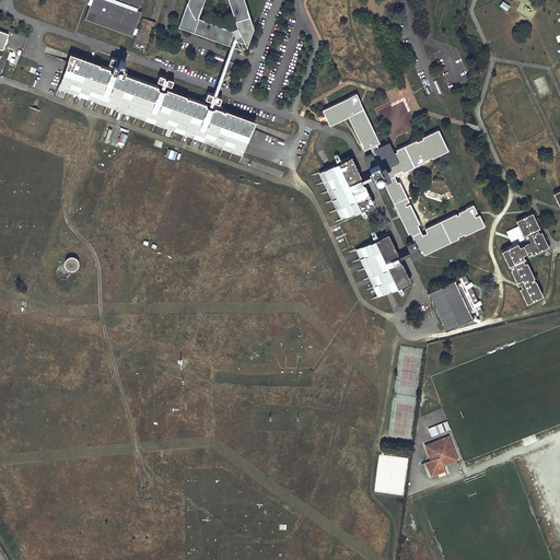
[(140,7),(141,0),(91,0),(84,18),(132,35),(141,11),(137,9),(138,6),(140,7)]
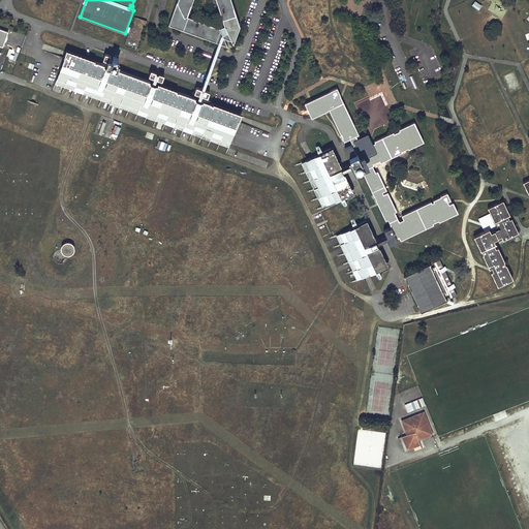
[(177,0),(168,25),(227,47),(223,37),(230,39),(232,43),(240,26),(230,0),(177,0)]
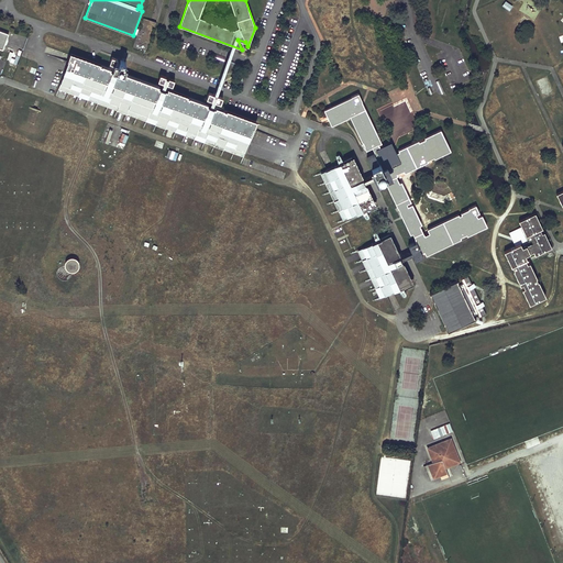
[(505,0),(501,6),(509,10),(512,6),(505,0)]
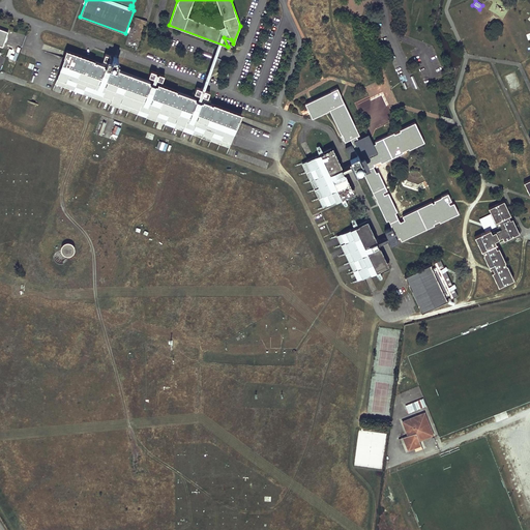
[(137,49),(147,21),(135,17),(124,43),(137,49)]
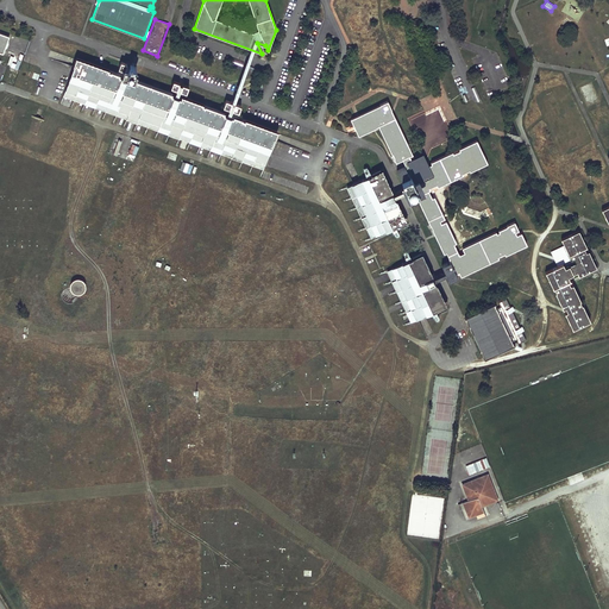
[(270,145),(275,131),(233,115),(233,117),(231,117),(232,110),(238,112),(240,105),(234,102),(233,104),(231,104),(231,101),(225,99),(223,106),(228,108),(226,114),(224,114),(224,112),(182,96),(181,98),(179,98),(181,90),(186,93),(188,86),(182,83),(182,85),(179,85),(180,82),(174,80),(171,87),(176,89),(174,95),(171,95),(171,93),(130,77),(129,79),(126,77),(129,71),(135,73),(136,67),(130,66),(126,66),(126,64),(120,62),(119,68),(121,69),(124,70),(123,73),(121,76),(119,75),(119,74),(76,58),(66,90),(110,106),(108,108),(263,165),(270,146),(270,145)]
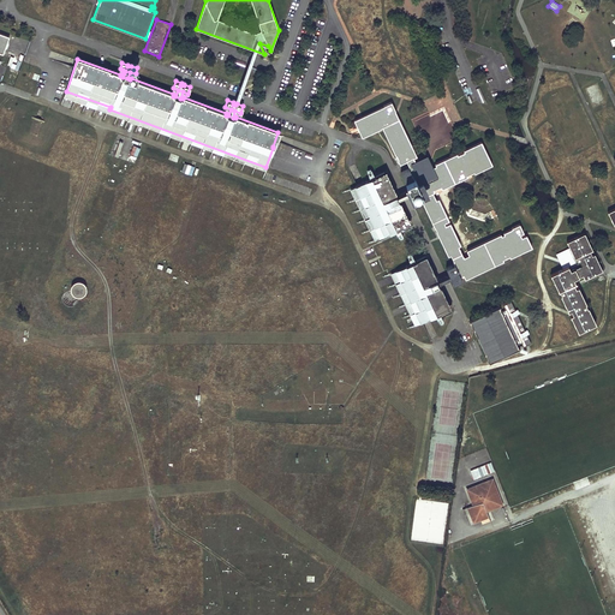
[(395,109),(390,101),(374,109),(353,119),(357,125),(348,129),(352,135),(359,131),(362,136),(382,126),(400,163),(406,160),(410,168),(408,169),(408,168),(400,173),(406,185),(417,181),(417,183),(425,198),(427,199),(423,201),(448,255),(449,254),(454,261),(453,262),(454,263),(446,267),(453,284),(461,280),(459,276),(463,274),(465,278),(503,260),(502,258),(509,255),(509,257),(531,246),(525,236),(521,237),(519,233),(523,232),(519,224),(511,227),(512,228),(503,232),(505,233),(500,236),(500,234),(467,250),(469,254),(464,256),(463,255),(461,255),(458,245),(459,244),(449,222),(445,225),(443,222),(448,220),(437,198),(435,199),(431,192),(434,191),(433,189),(441,185),(442,187),(458,179),(459,180),(467,175),(466,174),(473,171),(473,172),(491,163),(481,142),(464,150),(465,150),(457,155),(455,153),(436,162),(431,163),(429,157),(427,154),(410,161),(408,157),(415,155),(394,111),(395,109)]
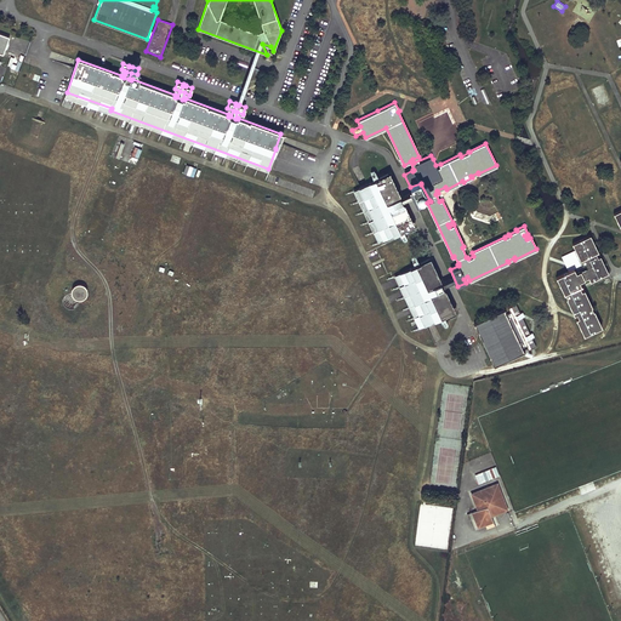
[(38,137),(43,123),(34,119),(28,134),(38,137)]
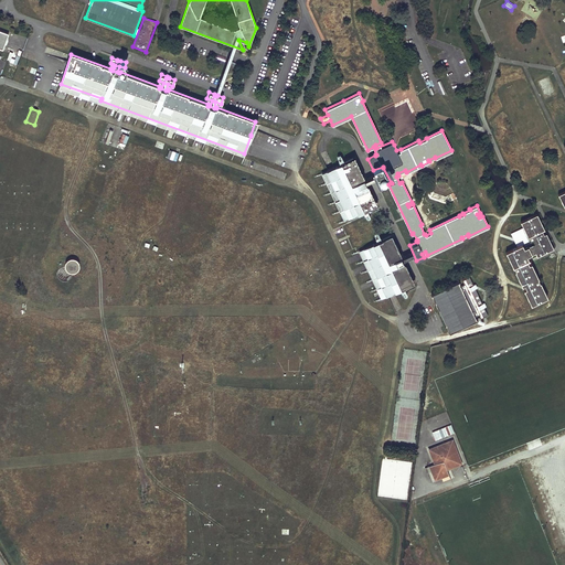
[(173,150),(170,159),(177,161),(180,152),(173,150)]
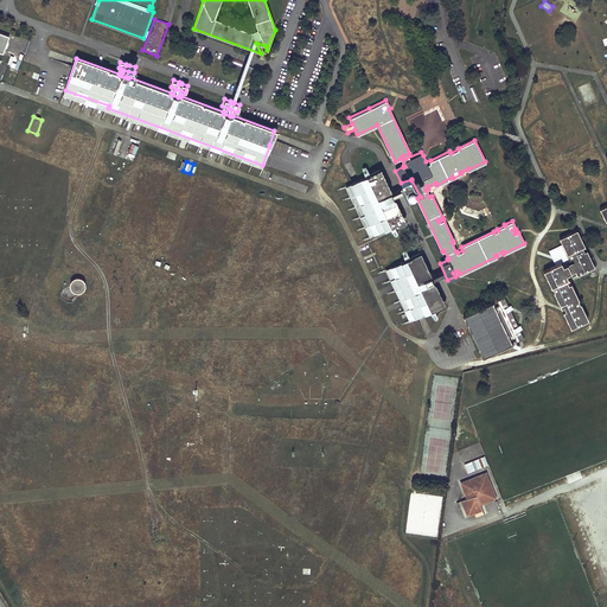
[(388,190),(378,170),(345,186),(370,237),(402,221),(393,200),(394,200),(389,190),(388,190)]
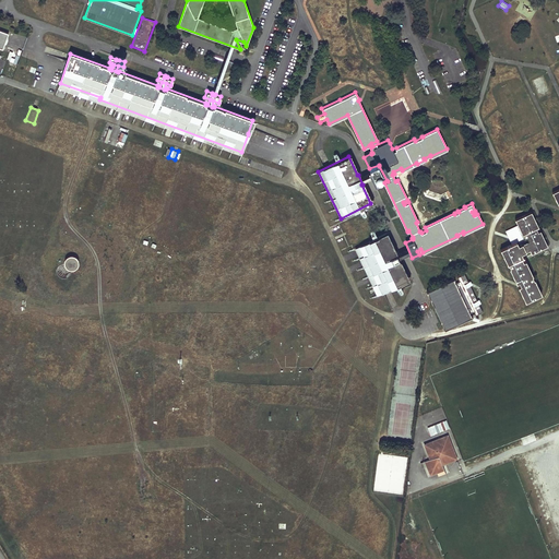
[(379,166),(369,170),(377,185),(387,180),(379,166)]
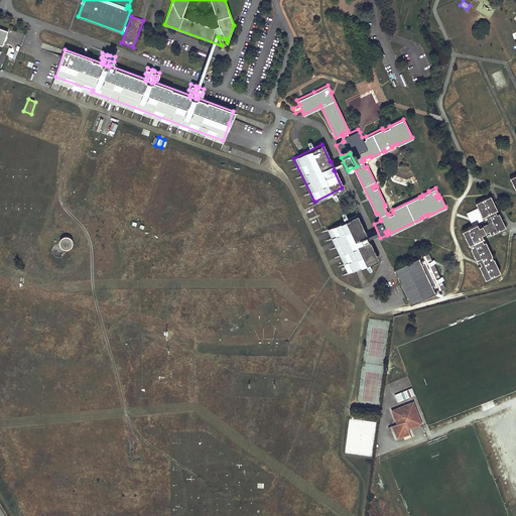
[(497,209),(490,196),(475,202),(478,209),(482,217),(483,216),(484,220),(486,219),(488,222),(478,226),(477,223),(472,225),(462,230),(469,244),(471,247),(470,247),(477,261),(479,260),(480,263),(478,264),(485,278),(500,271),(493,257),(492,257),(491,254),(492,254),(485,240),(483,241),(481,238),(483,238),(481,234),(489,230),(490,234),(505,226),(498,213),(496,214),(495,211),(497,209)]
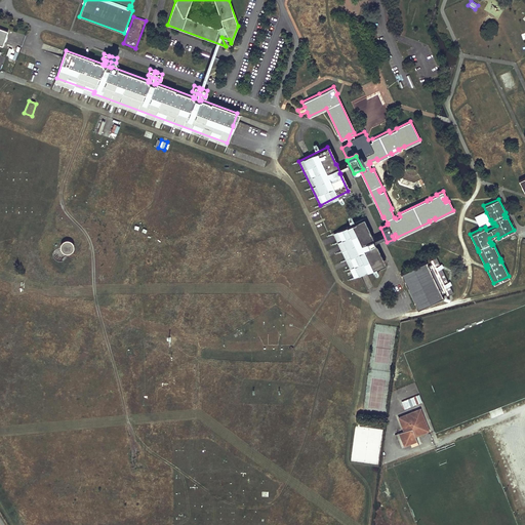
[(370,237),(362,219),(333,233),(354,277),(382,263),(374,245),(375,245),(371,236),(370,237)]
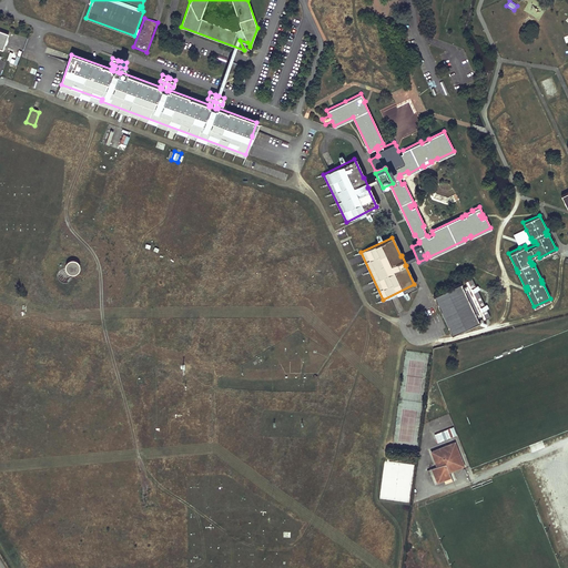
[(74,261),(73,260),(71,261),(70,261),(69,262),(68,263),(67,264),(67,266),(67,267),(68,269),(68,271),(69,272),(71,272),(72,273),(73,273),(75,272),(77,272),(78,271),(79,270),(79,267),(79,266),(79,264),(78,263),(78,262),(75,261),(74,261)]
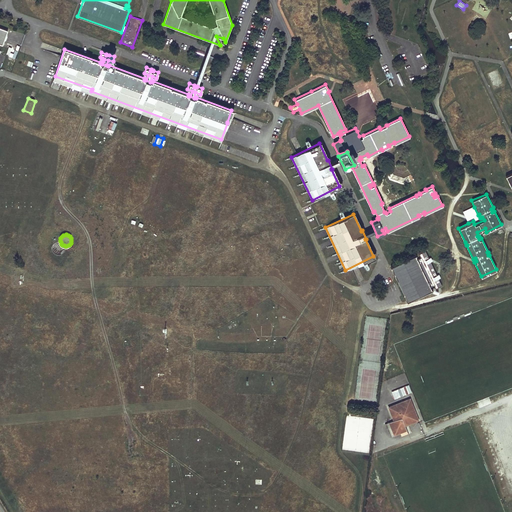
[(425,251),(424,250),(418,253),(420,257),(417,259),(416,256),(416,255),(415,255),(390,267),(391,268),(392,267),(408,300),(406,301),(407,302),(410,301),(432,290),(433,290),(432,289),(431,289),(430,287),(433,285),(435,289),(442,286),(441,285),(425,251)]
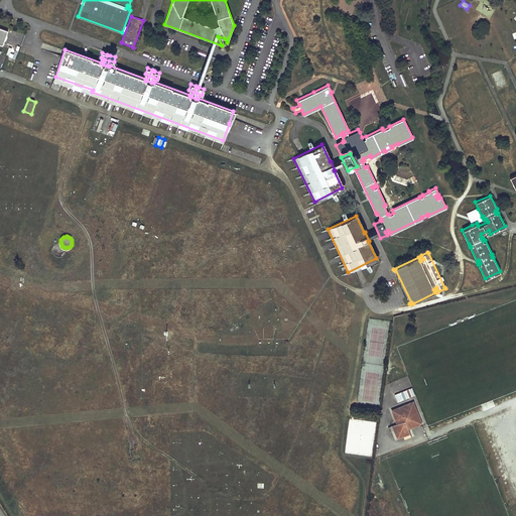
[(412,388),(394,394),(397,402),(414,395),(412,388)]
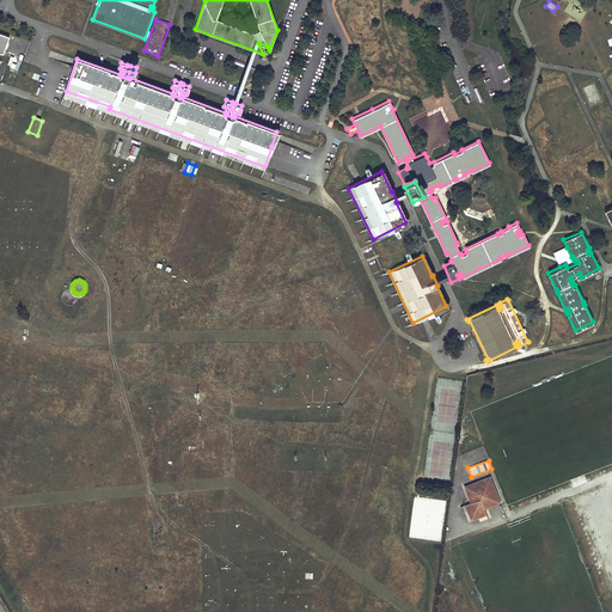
[(495,490),(490,478),(477,483),(478,484),(472,487),(472,485),(465,488),(471,503),(465,506),(471,520),(487,515),(484,509),(500,503),(497,496),(495,497),(493,491),(495,490)]
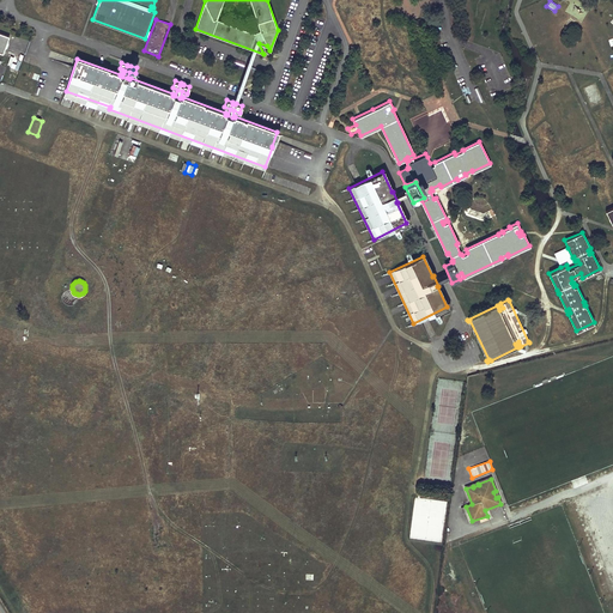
[(414,496),(410,539),(442,542),(447,501),(436,499),(436,498),(414,496)]
